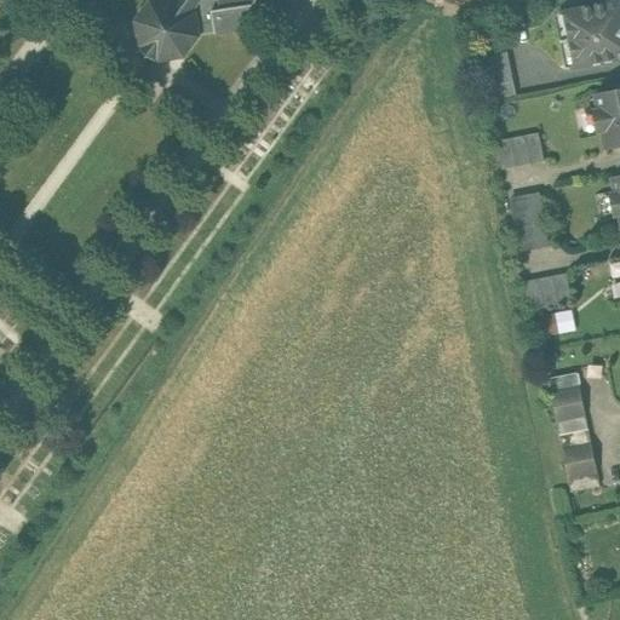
[(148,0),(135,21),(138,46),(141,47),(139,49),(141,50),(142,47),(155,58),(155,59),(156,61),(158,59),(159,61),(184,57),(200,36),(200,34),(214,32),(216,34),(265,26),(283,0),(148,0)]
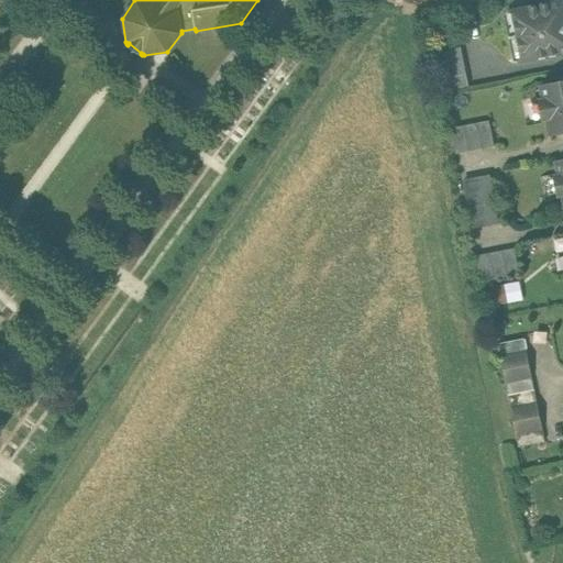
[(562,0),(558,0),(511,9),(522,62),(562,53),(562,0)]
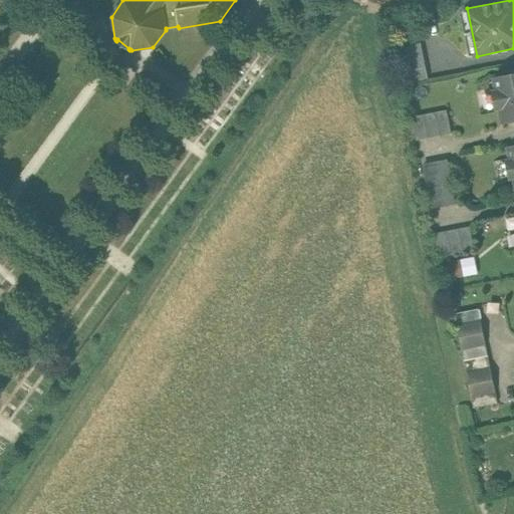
[(421,43),(398,48),(400,59),(424,55),(421,43)]
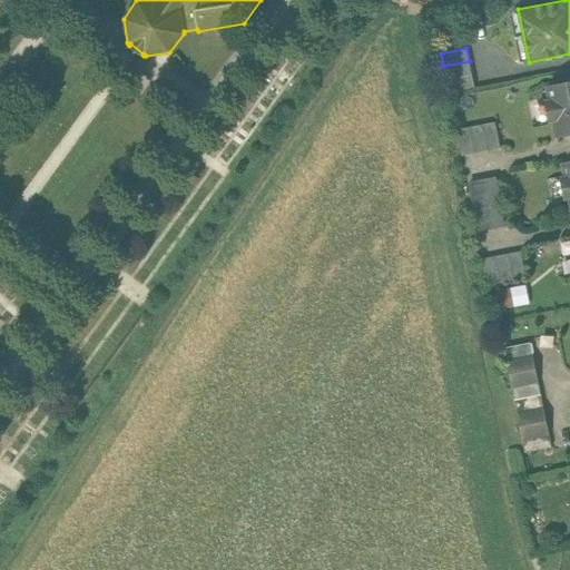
[(470,61),(443,66),(445,79),(472,74),(470,61)]
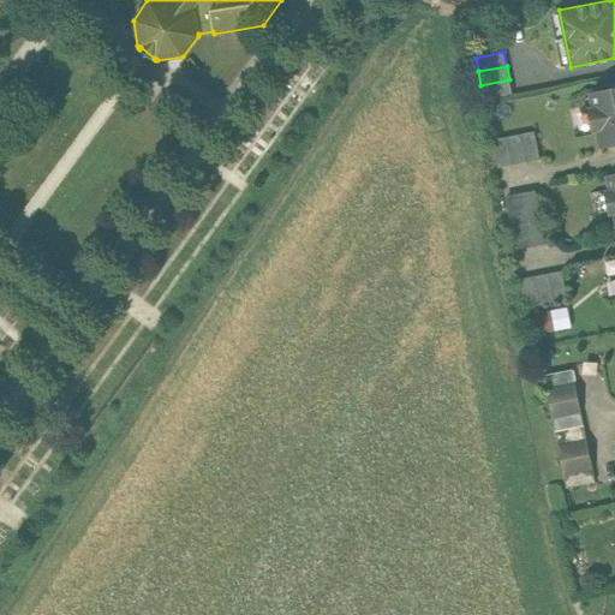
[(509,79),(481,85),(484,100),(512,94),(509,79)]
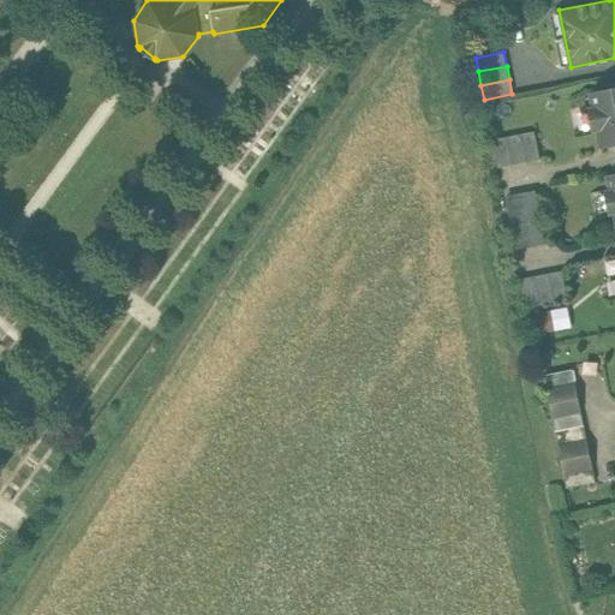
[(614,87),(591,93),(595,106),(587,108),(592,131),(599,130),(603,147),(614,144),(614,87)]
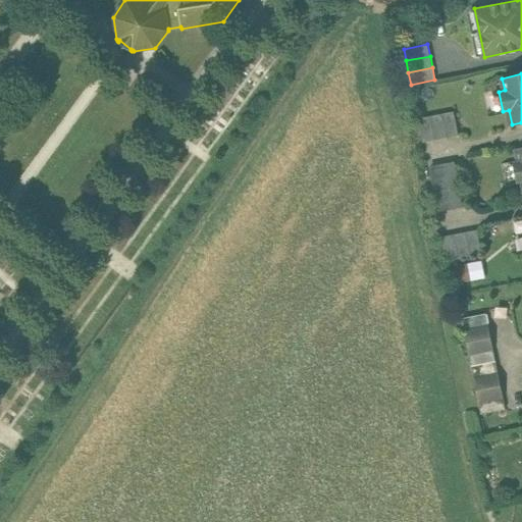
[(454,111),(441,114),(447,138),(459,136),(454,111)]
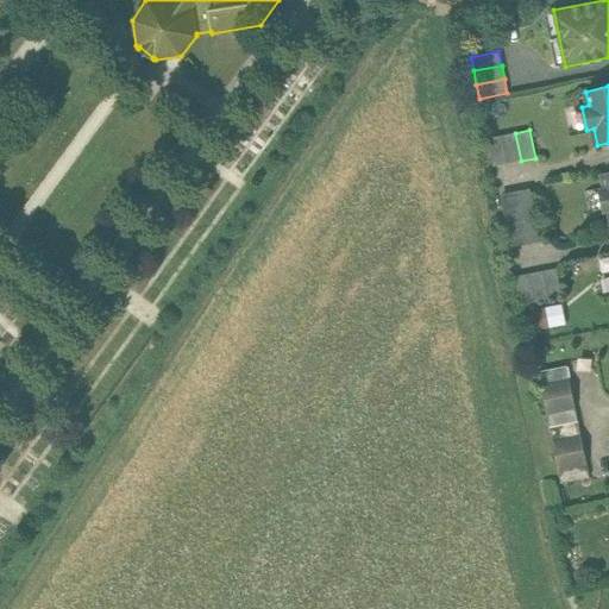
[(515,133),(501,136),(507,163),(521,161),(515,133)]
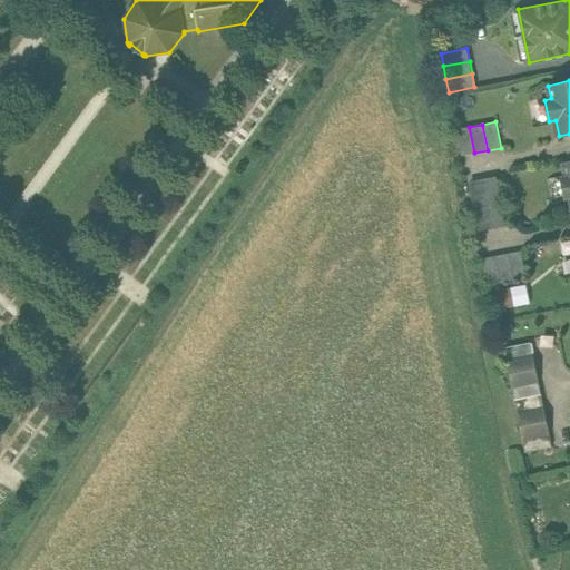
[(469,127),(457,129),(461,156),(474,153),(469,127)]
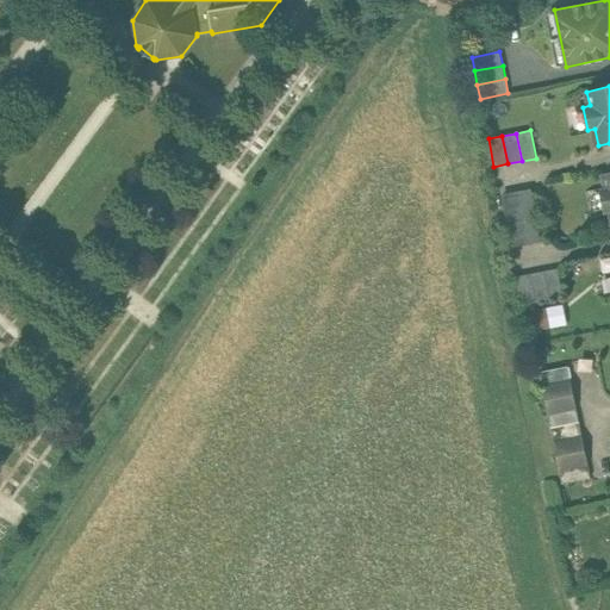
[(609,172),(603,174),(607,187),(599,190),(604,212),(609,211),(609,172)]
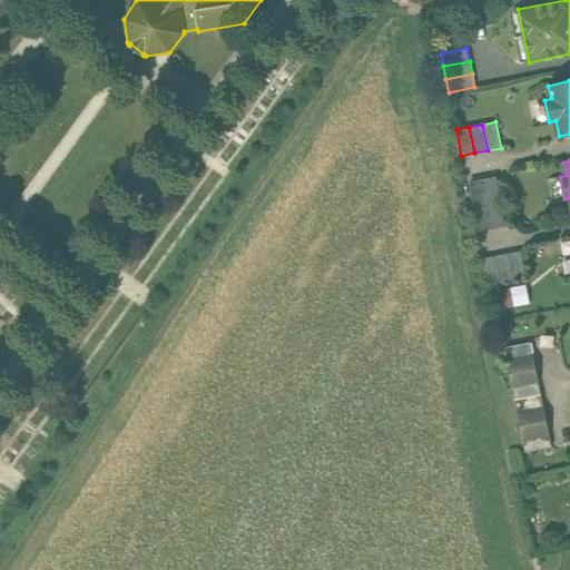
[(495,177),(470,182),(480,231),(504,226),(495,177)]
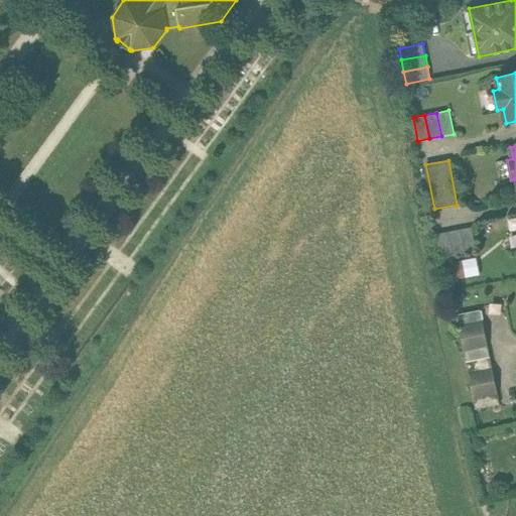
[(472,227),(460,229),(465,253),(476,251),(472,227)]
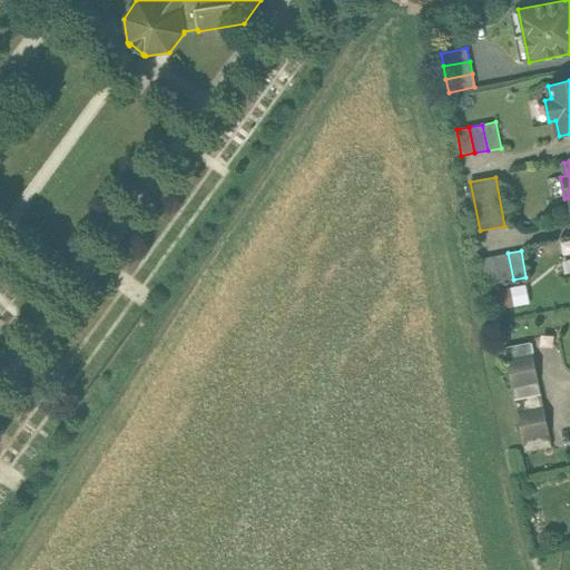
[(508,253),(494,256),(500,282),(513,279),(508,253)]
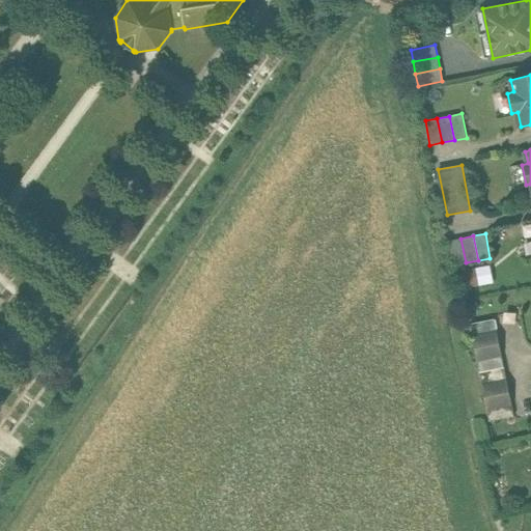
[(466,262),(460,239),(449,241),(453,266),(466,262)]
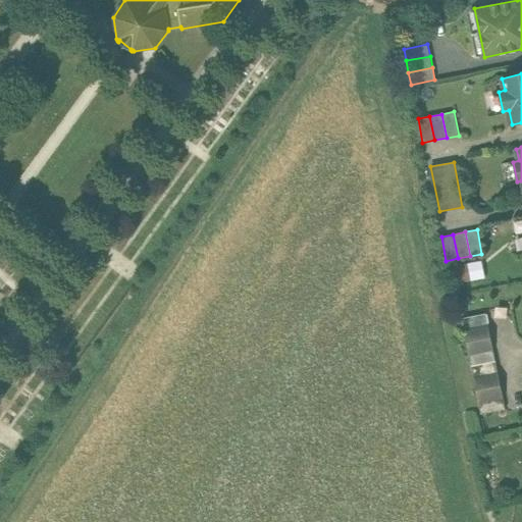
[(485,313),(462,318),(464,330),(488,325),(485,313)]
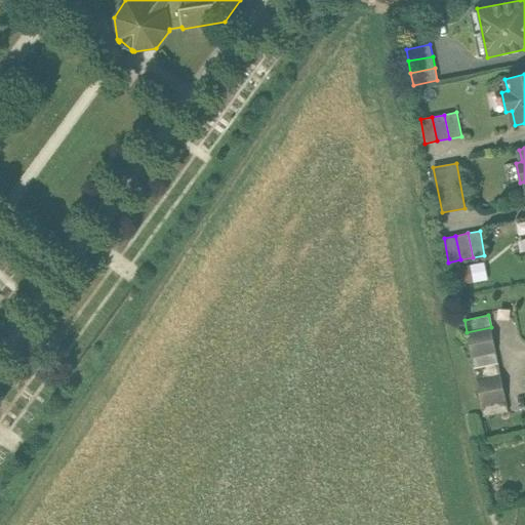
[(491,327),(467,332),(472,356),(495,352),(491,327)]
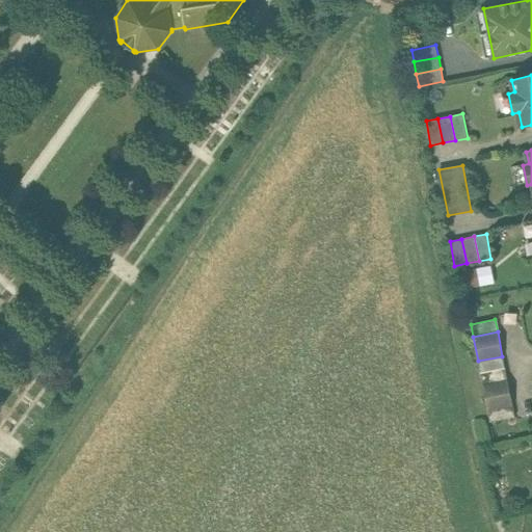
[(502,356),(478,361),(480,373),(505,368),(502,356)]
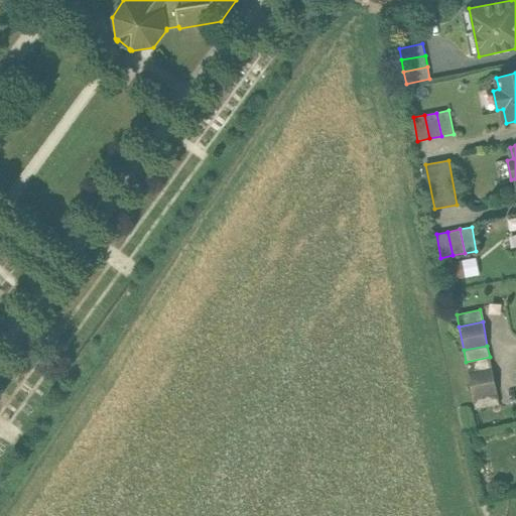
[(490,357),(466,362),(469,374),(492,369),(490,357)]
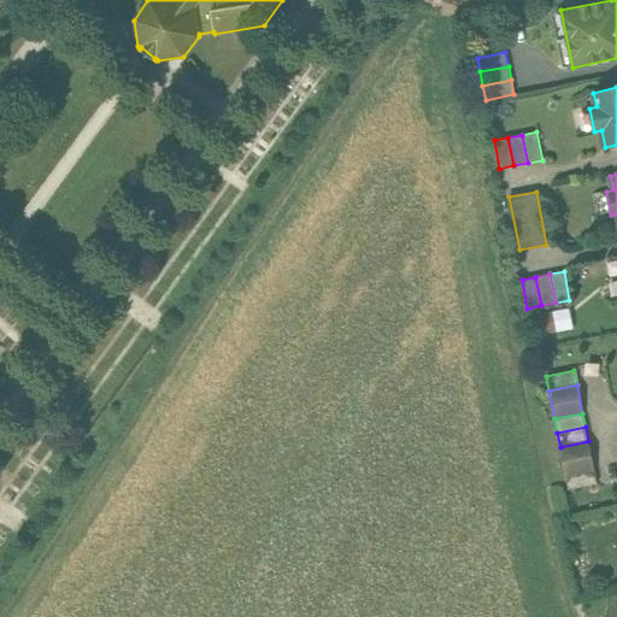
[(588,441),(560,447),(565,475),(594,470),(588,441)]
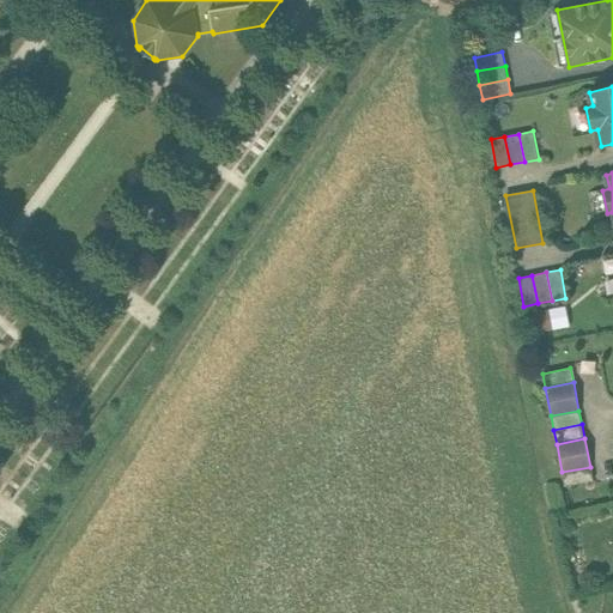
[(590,467),(562,472),(565,486),(593,480),(590,467)]
